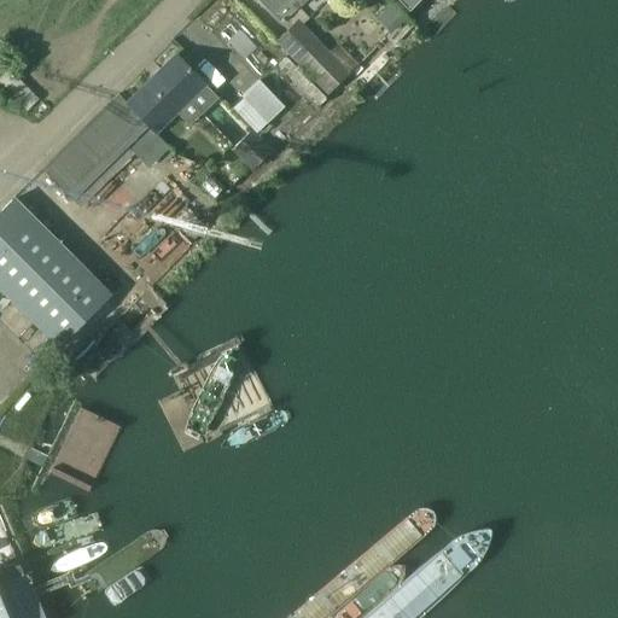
[(309,0),(260,0),(284,24),(298,9),(301,10),(309,0)]
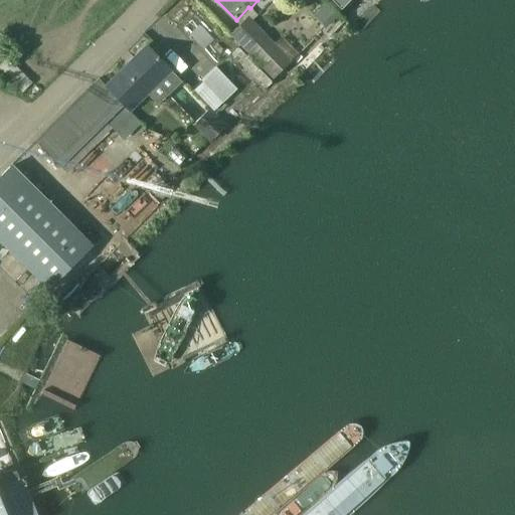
[(330,0),(340,10),(350,0),(330,0)]
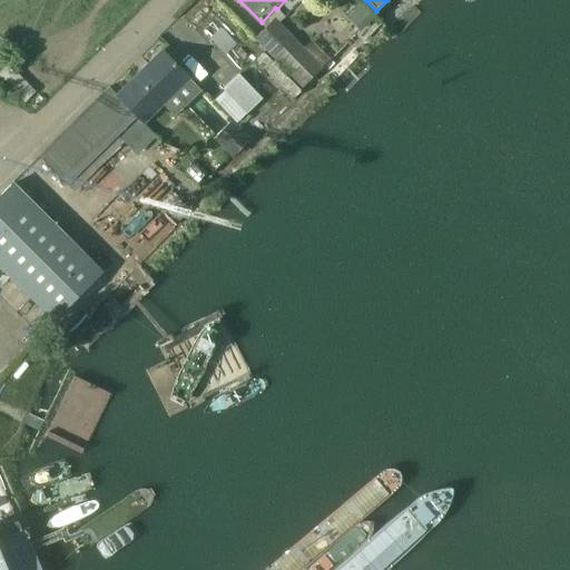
[(350,16),(363,29),(375,17),(362,3),(350,16)]
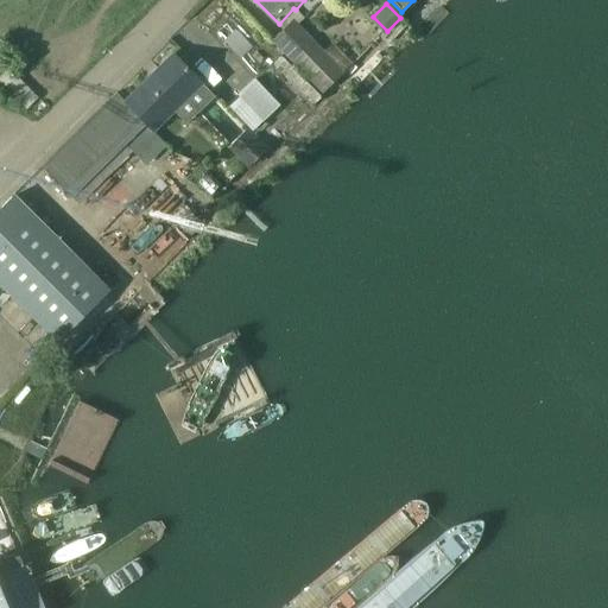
[(323,95),(346,73),(295,20),(272,43),(323,95)]
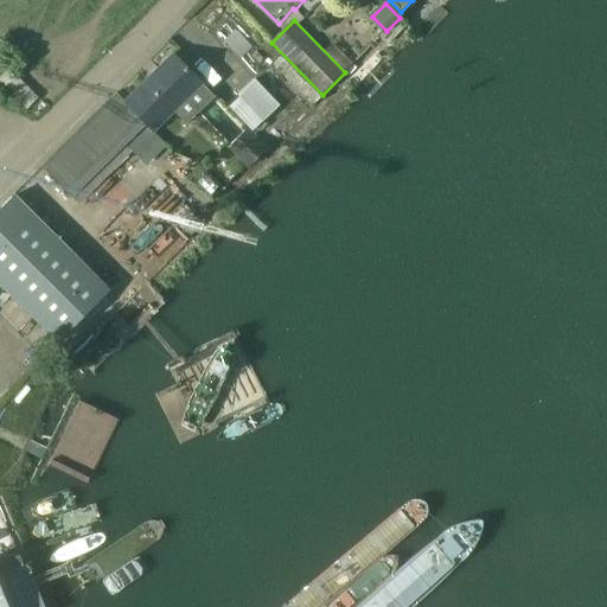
[(212,96),(190,72),(173,56),(125,102),(116,94),(42,167),(77,203),(129,152),(141,165),(163,145),(149,132),(172,110),(184,123),(212,96)]
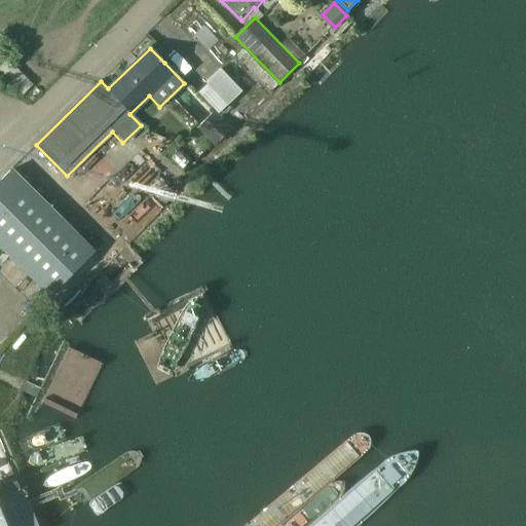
[(204,83),(208,85),(198,92),(218,114),(242,91),(220,69),(204,83)]
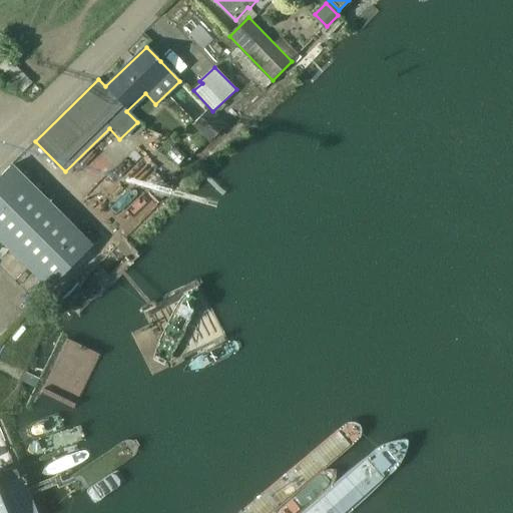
[(192,125),(204,139),(208,143),(226,127),(210,108),(192,125)]
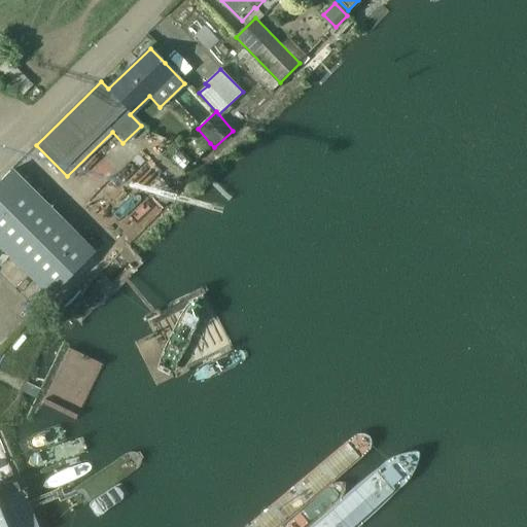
[(27,185),(13,172),(12,171),(0,182),(0,246),(49,295),(93,250),(27,185)]
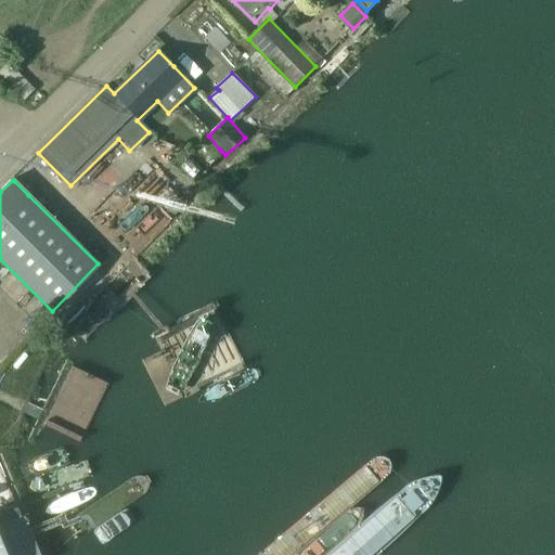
[(0,511),(0,554),(5,554),(0,541),(0,525),(21,517),(16,505),(0,511)]
